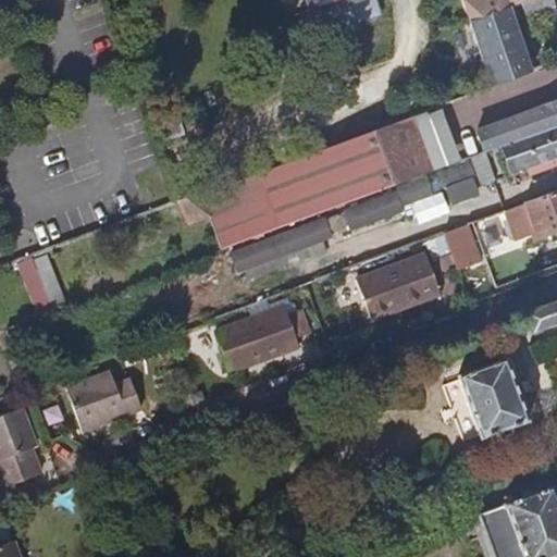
[(302,0),(306,10),(314,7),(322,32),(372,17),(367,0),(302,0)]
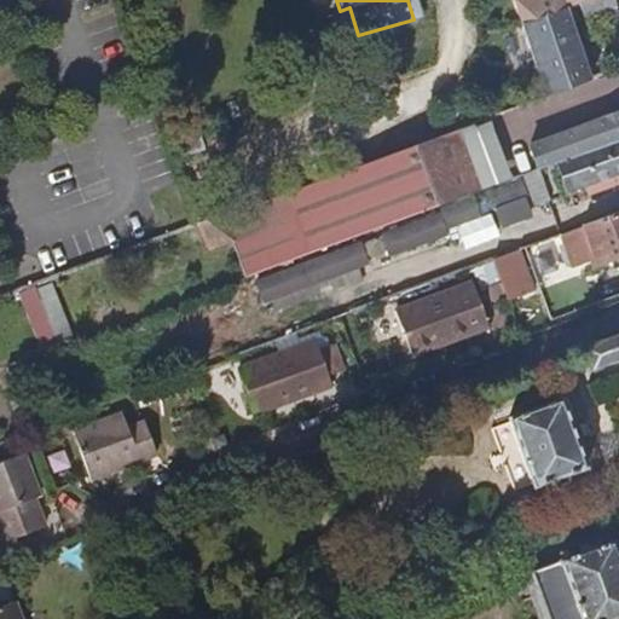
[(596,77),(566,0),(513,0),(549,94),(596,77)]
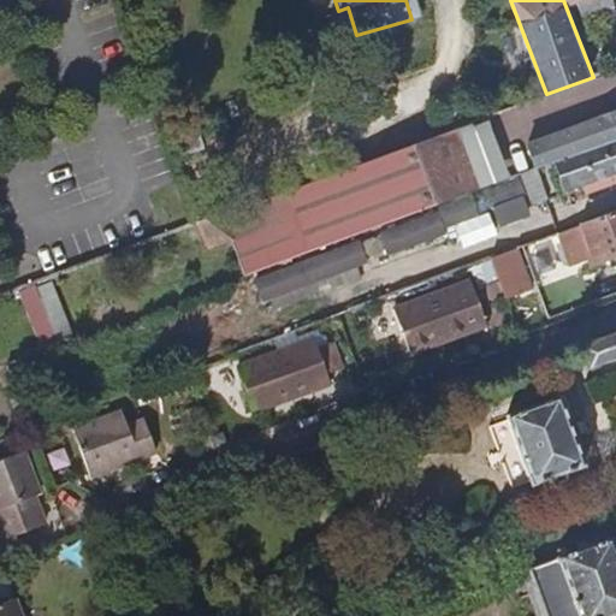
[(615,15),(615,4),(615,0),(590,0),(591,1),(582,4),(587,23),(615,15)]
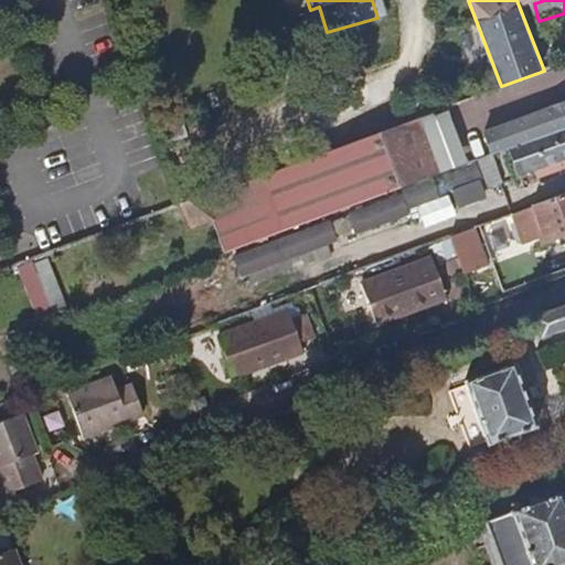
[(511,149),(564,129),(564,105),(484,135),(493,156),(494,155),(511,149)]
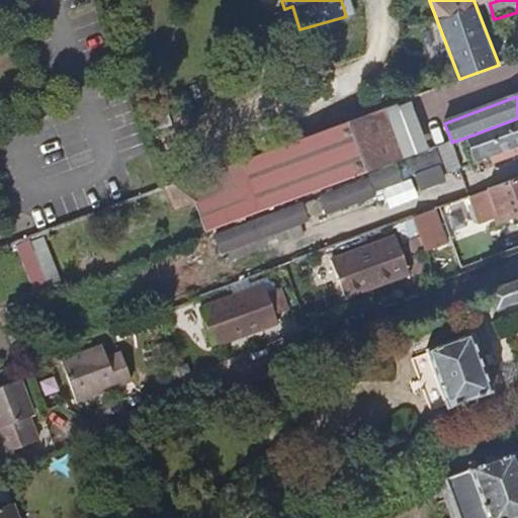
[(400,159),(429,148),(411,99),(381,110),(400,159)]
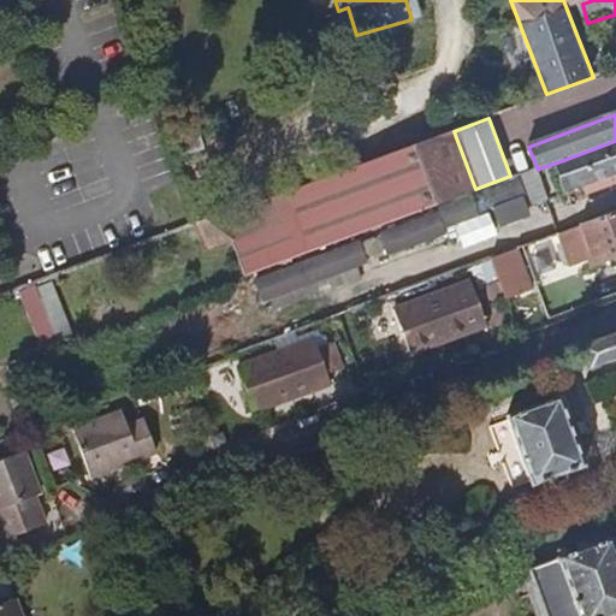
[(199,129),(178,136),(185,160),(206,153),(199,129)]
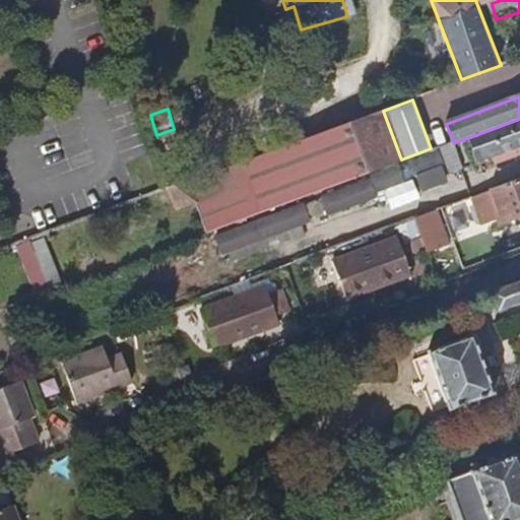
[(397,164),(402,163),(401,159),(383,111),(382,109),(190,181),(197,202),(208,234),(215,232),(301,199),(320,192),(368,175),(371,174),(397,164)]
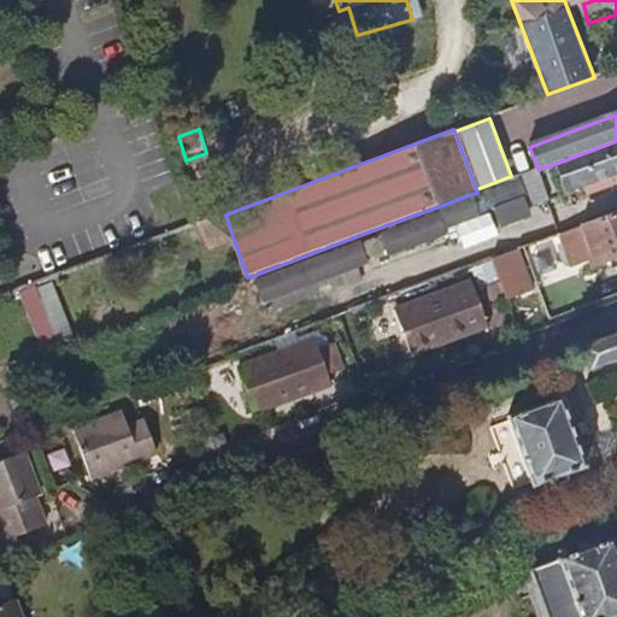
[(616,182),(616,141),(558,163),(568,191),(593,182),(597,191),(616,182)]
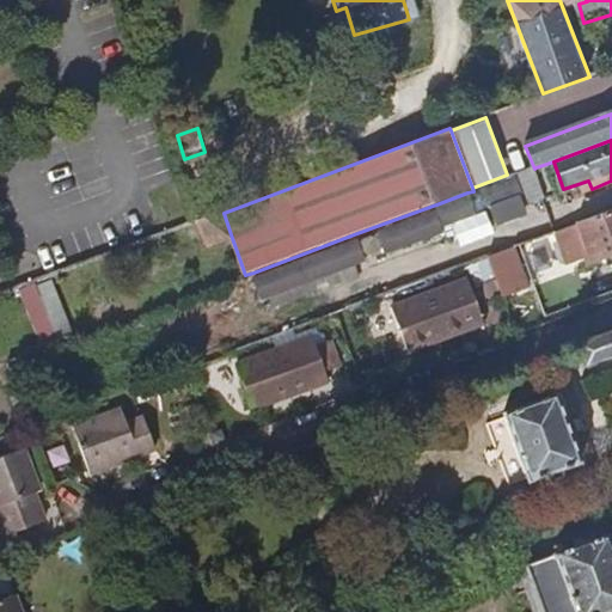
[(534,169),(518,176),(528,203),(546,196),(536,167),(534,169)]
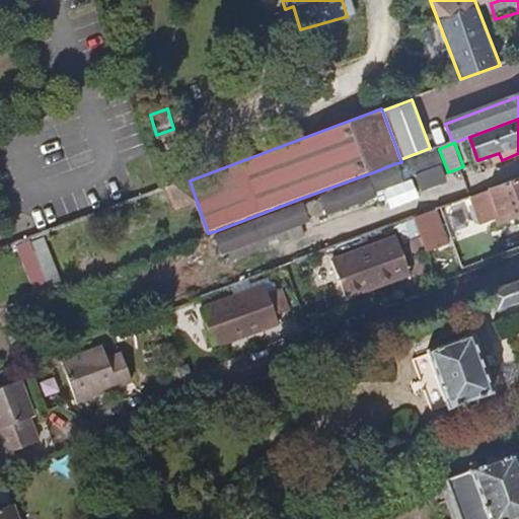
[(435,150),(411,159),(416,173),(440,164),(435,150)]
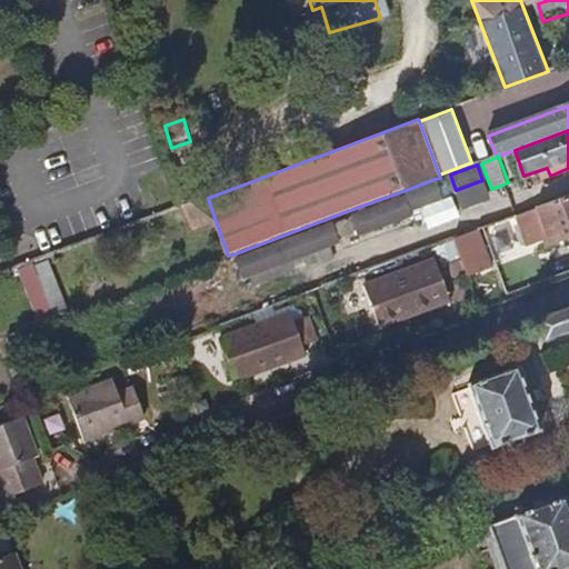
[(435,179),(406,190),(412,208),(441,197),(435,179)]
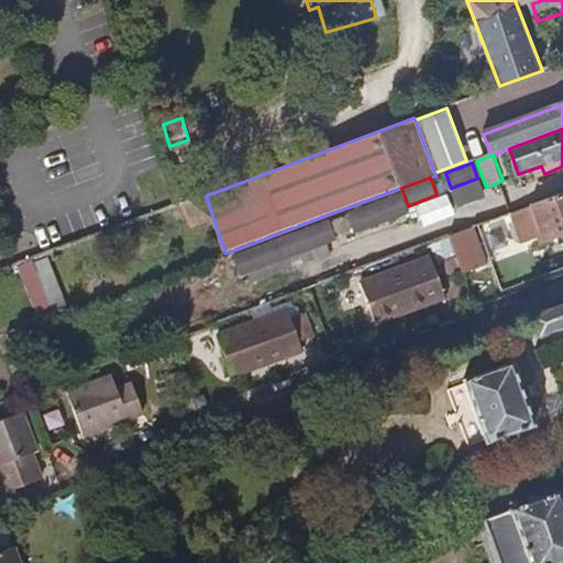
[(477,178),(451,188),(457,207),(484,197),(477,178)]
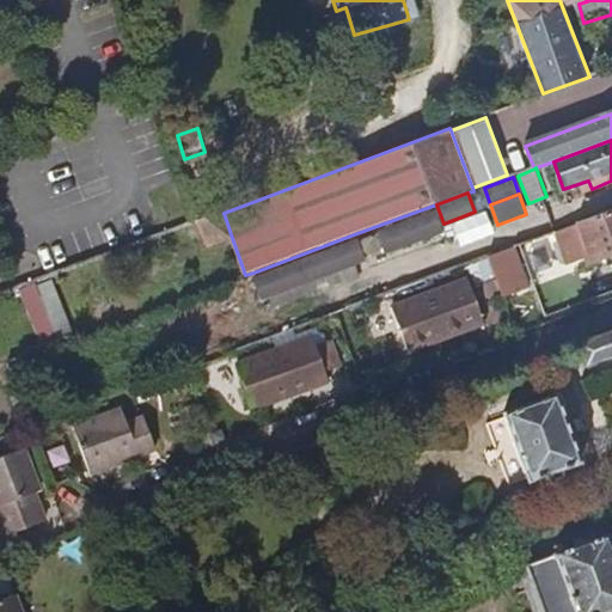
[(433,206),(377,226),(386,251),(442,230),(433,206)]
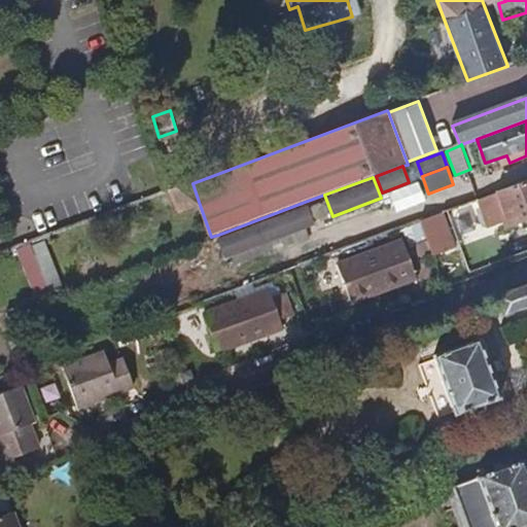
[(526,180),(477,200),(484,220),(505,212),(508,220),(526,213),(526,180)]
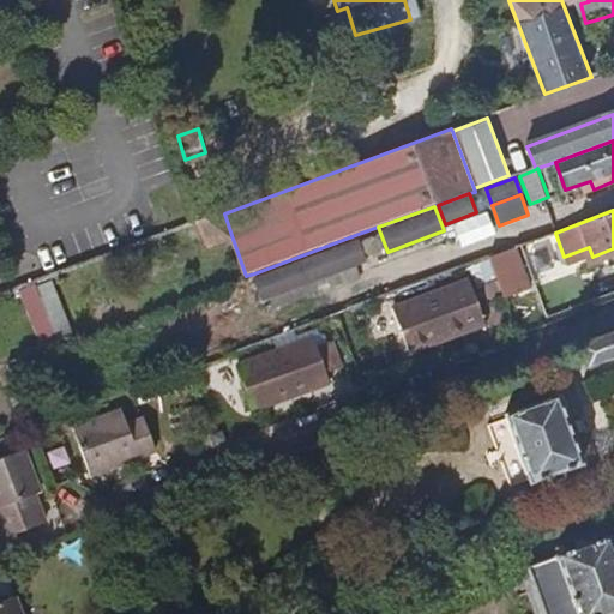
[(233,239),(224,214),(198,223),(206,248),(233,239)]
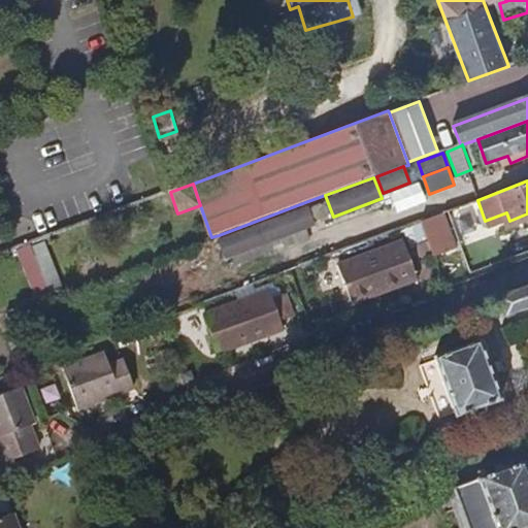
[(305,202),(219,235),(228,258),(306,227),(314,225),(305,202)]
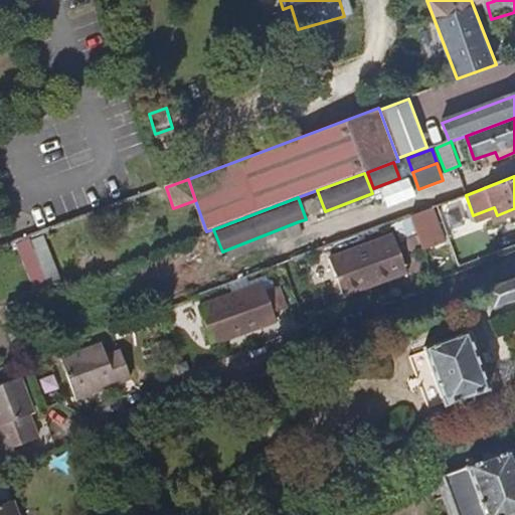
[(447,242),(434,207),(411,215),(423,249),(424,250),(447,242)]
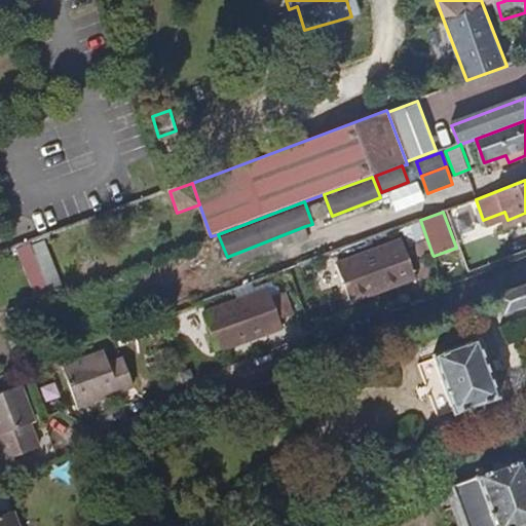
[(433,255),(420,220),(408,224),(420,259),(433,255)]
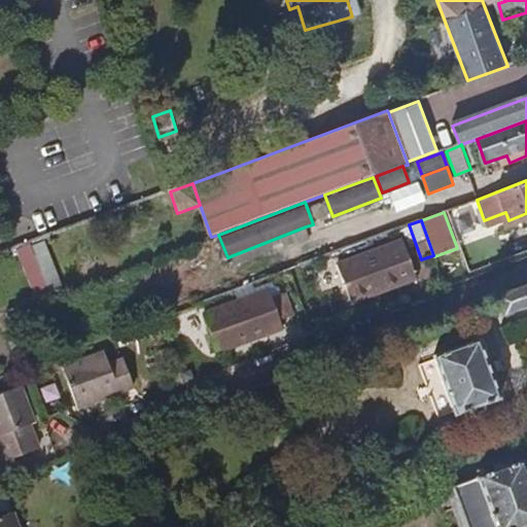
[(309,236),(306,226),(227,257),(231,267),(276,249),(275,245),(281,242),(283,246),(309,236)]
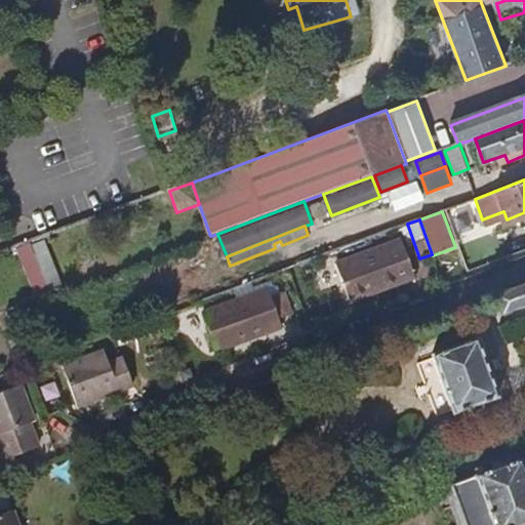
[(44,237),(33,241),(37,249),(53,293),(64,289),(44,237)]
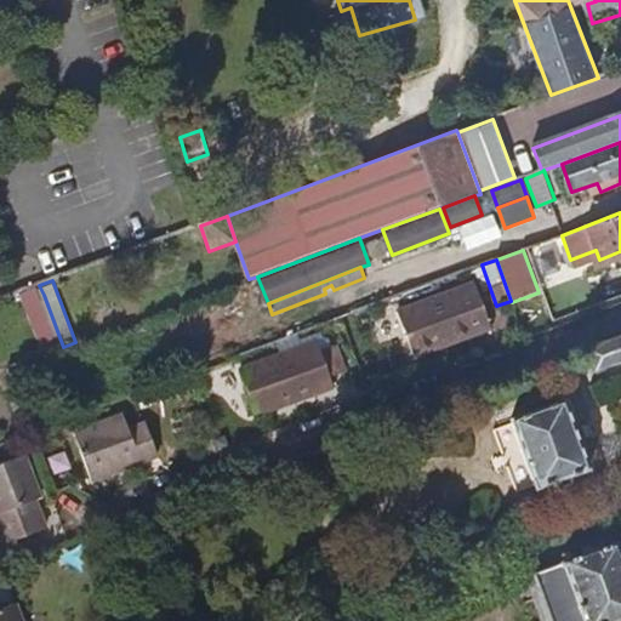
[(44,295),(39,285),(21,292),(24,302),(44,295)]
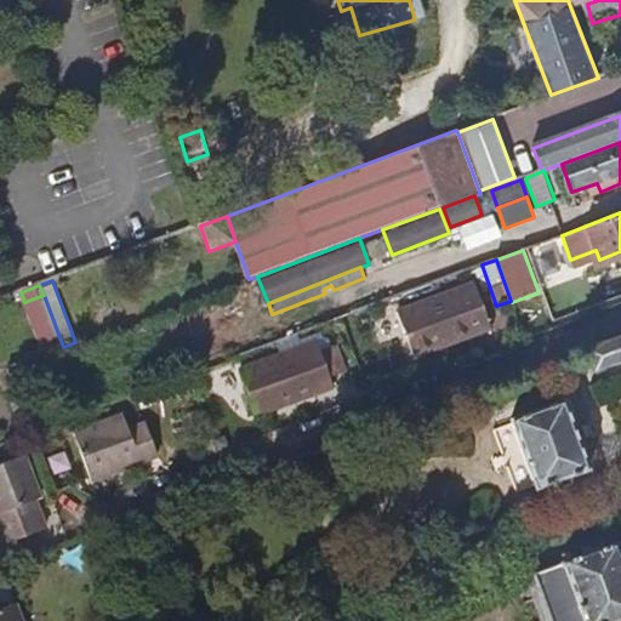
[(496,332),(480,288),(404,315),(420,357),(455,345),(456,347),(496,332)]
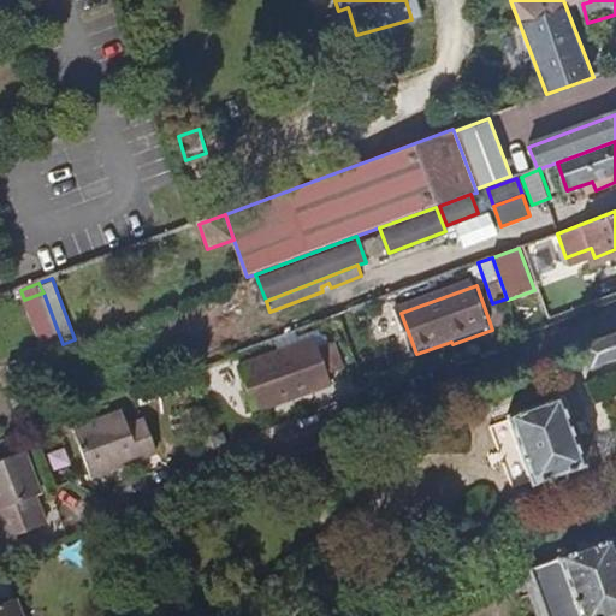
[(593,368),(615,359),(615,336),(586,347),(593,368)]
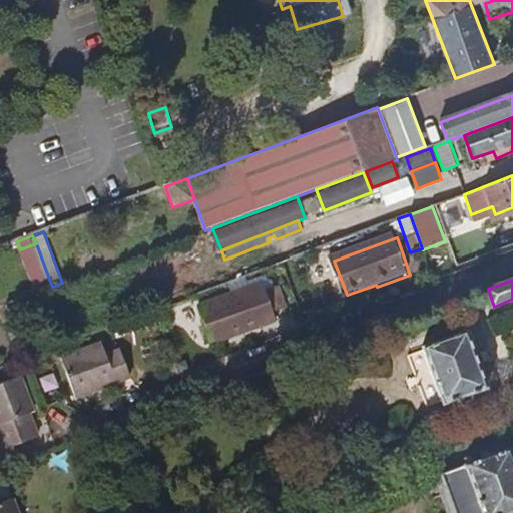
[(269,291),(267,285),(251,290),(253,297),(269,291)]
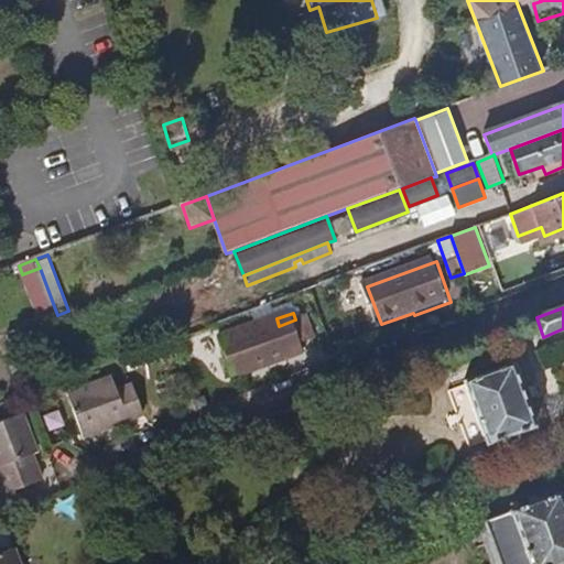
[(307,354),(304,347),(318,342),(308,315),(295,320),(279,326),(277,318),(221,338),(234,371),(268,359),(271,367),(307,354)]
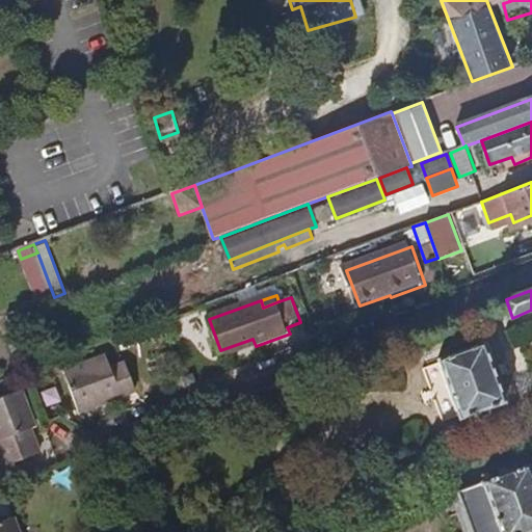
[(223,357),(256,346),(253,339),(220,350),(223,357)]
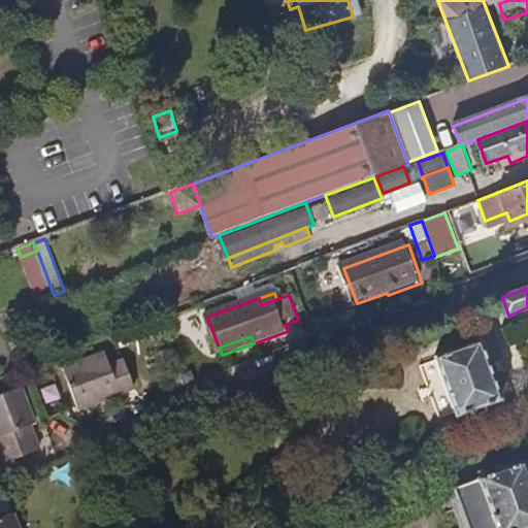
[(503,401),(484,340),(437,356),(457,416),(503,401)]
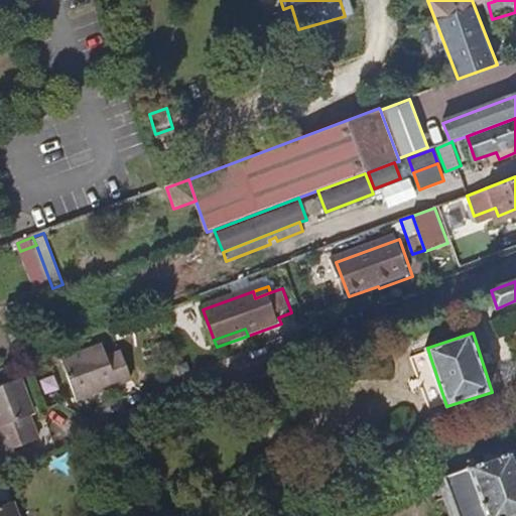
[(134,379),(125,355),(110,360),(106,348),(66,362),(79,399),(134,379)]
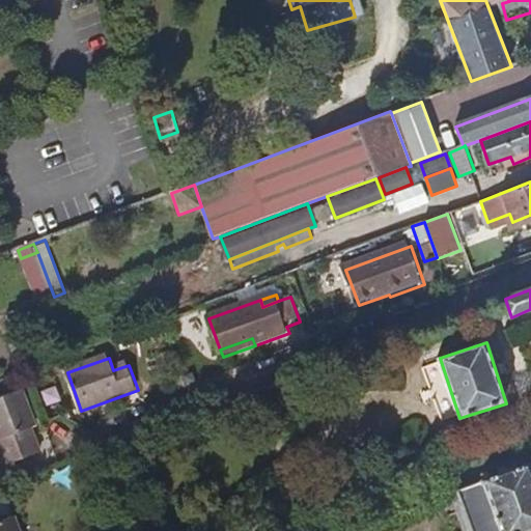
[(42,453),(32,427),(37,425),(24,391),(0,399),(0,442),(8,466),(42,453)]
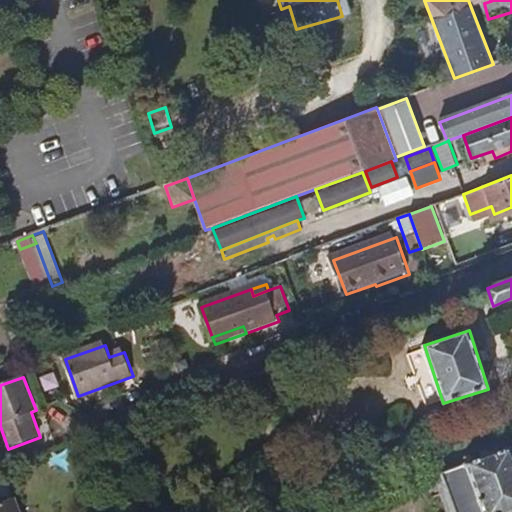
[(511,511),(511,451),(510,446),(443,471),(458,511),(511,511)]
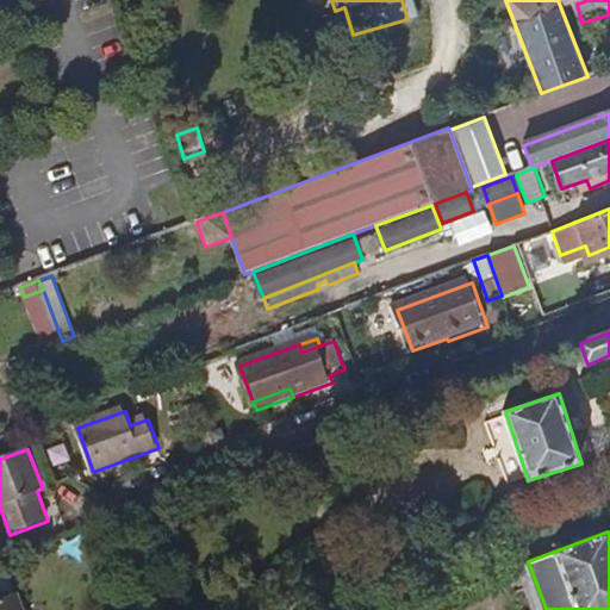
[(0,609),(30,609),(24,593),(0,602),(0,609)]
